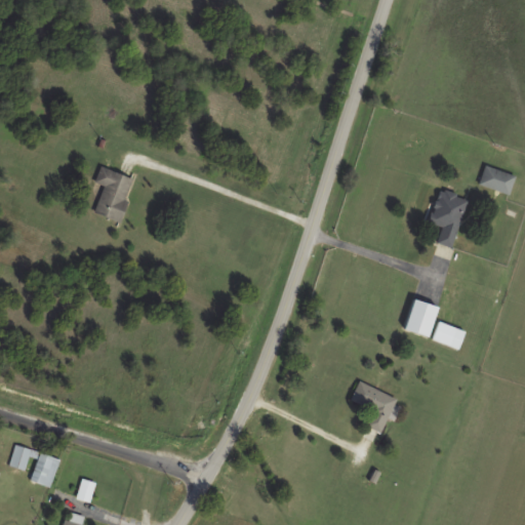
[(511,196),(517,177),(486,166),(480,185),(511,196)]
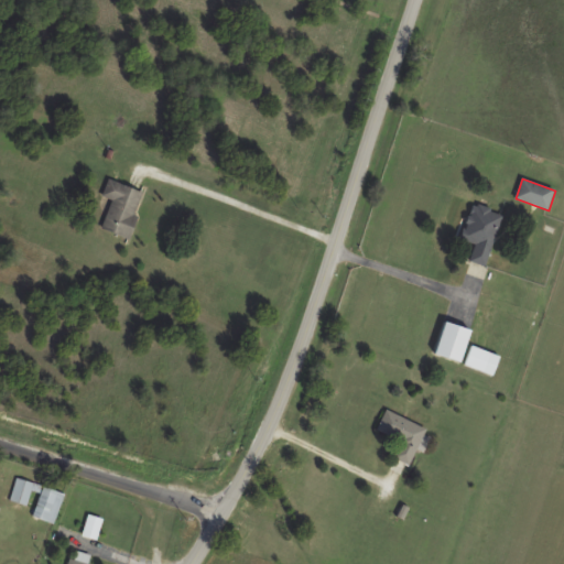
[(104,198),(112,202),(101,230),(128,240),(145,193),(109,181),(104,198)]
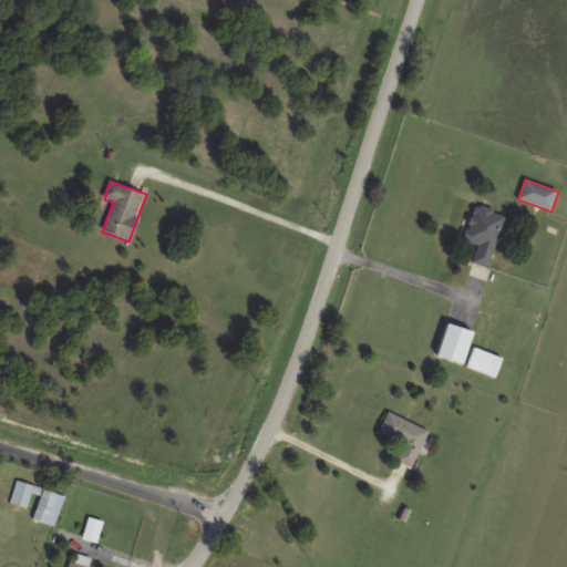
[(490,268),(506,216),(475,206),(463,240),(478,245),(473,263),(490,268)]
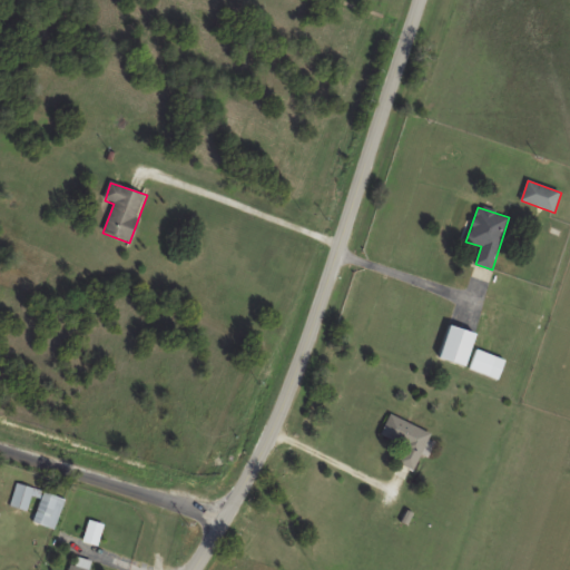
[(470,370),(499,380),(505,360),(477,350),(470,370)]
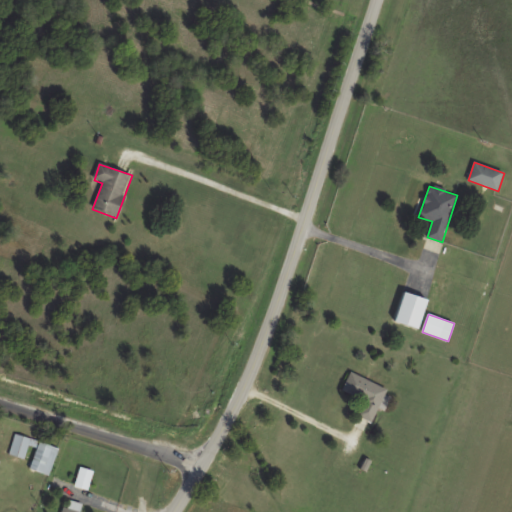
[(343,391),(364,400),(357,416),(373,423),(388,388),(351,372),(343,391)]
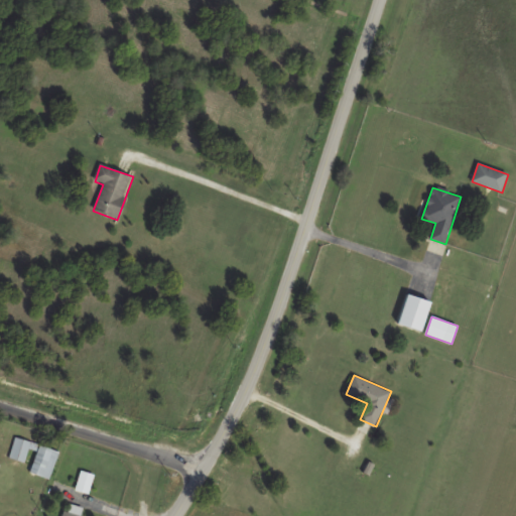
[(27,473),(51,480),(59,450),(15,438),(9,459),(30,465),(27,473)]
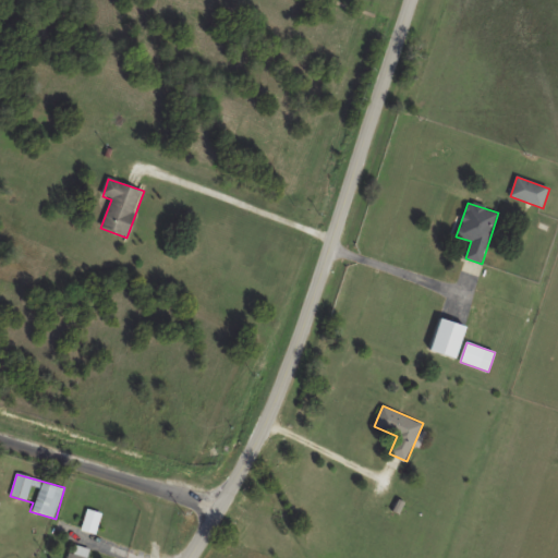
[(97,533),(101,513),(86,510),(83,531),(97,533)]
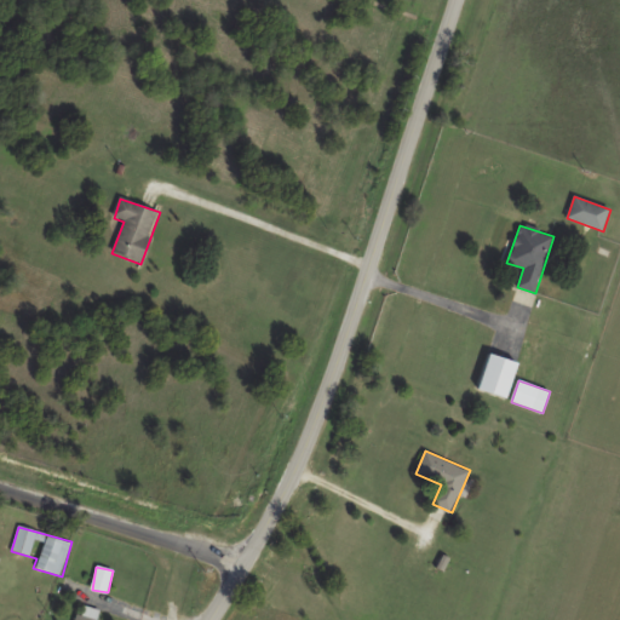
[(97,619),(101,610),(80,604),(75,619),(97,619)]
